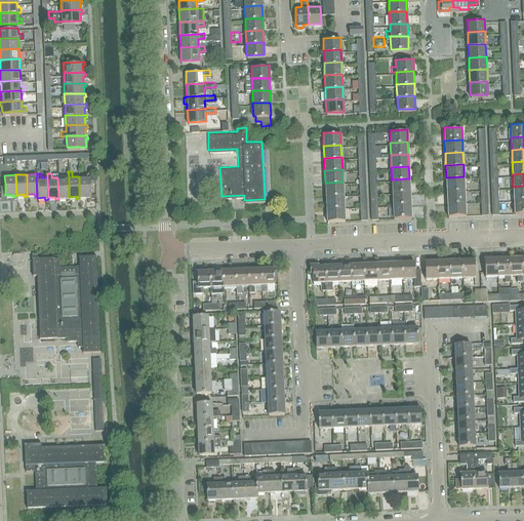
[(89,175),(79,176),(79,196),(86,196),(87,198),(89,197),(89,196),(90,196),(89,175)]
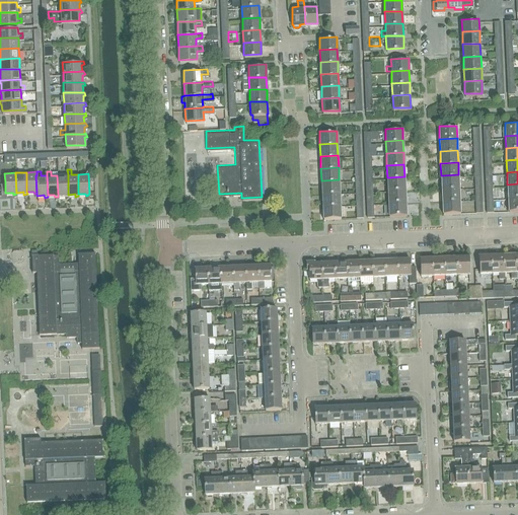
[(68,174),(57,175),(58,195),(65,195),(65,197),(68,196),(68,195),(68,174)]
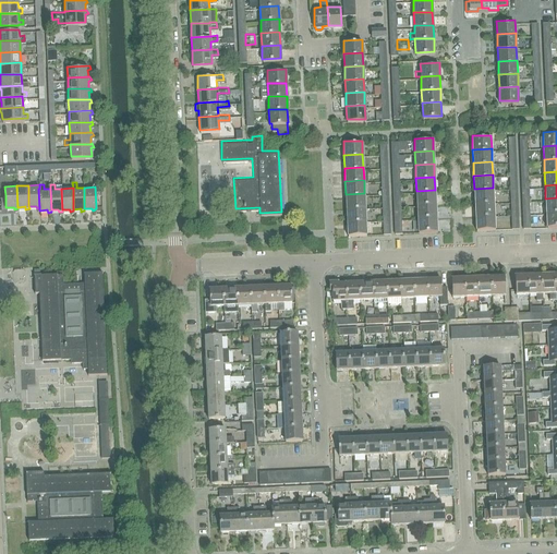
[(474,189),(475,202),(494,201),(493,188),(474,189)]
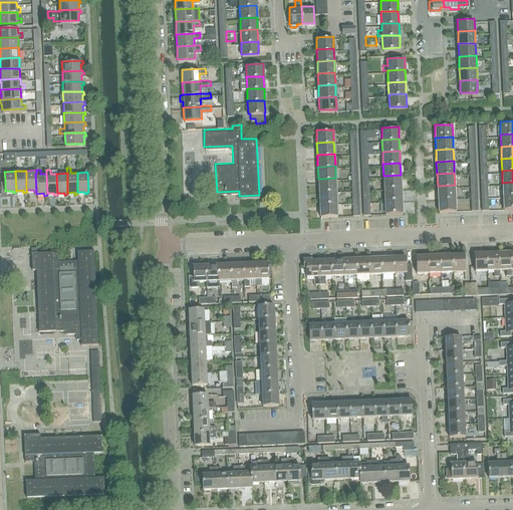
[(383,176),(383,188),(401,187),(401,175),(383,176)]
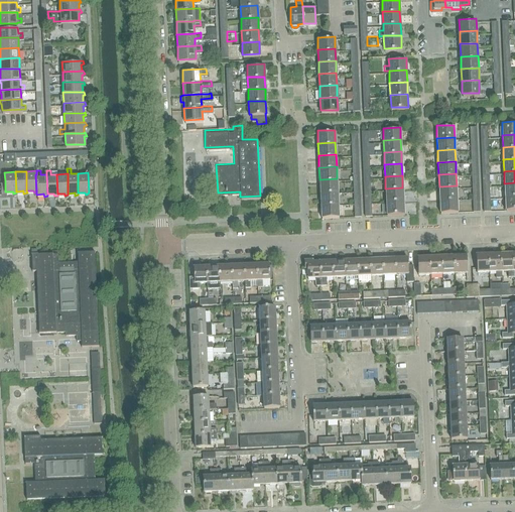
[(319,179),(320,192),(338,190),(337,178),(319,179)]
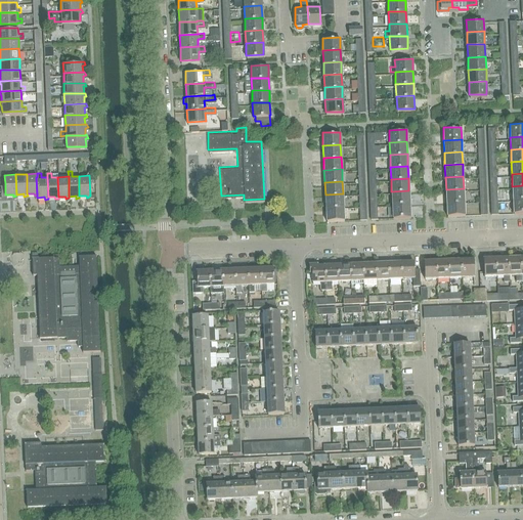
[(522,185),(512,186),(513,199),(522,198),(522,185)]
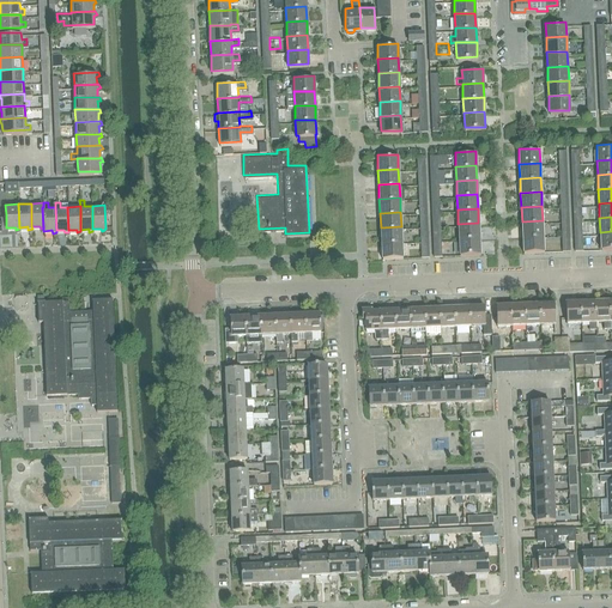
[(522,222),(522,236),(543,235),(543,220),(522,222)]
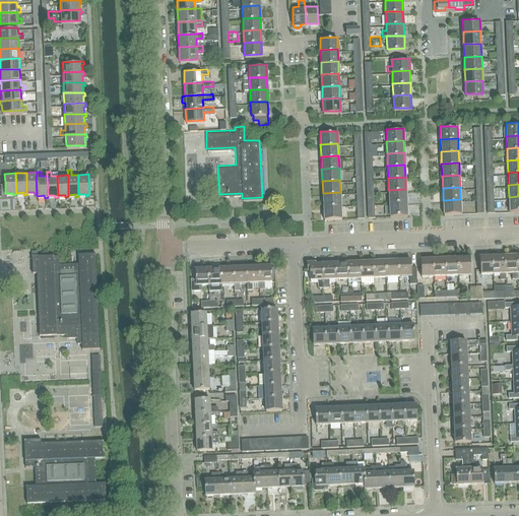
[(388,190),(389,202),(406,201),(405,189),(388,190)]
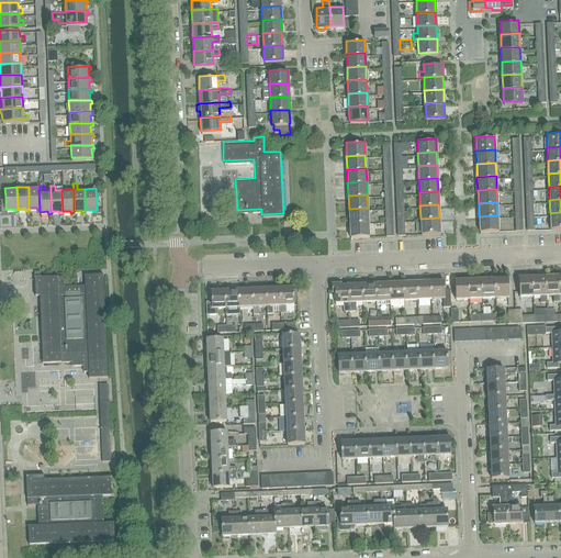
[(349,209),(349,222),(368,221),(368,208),(349,209)]
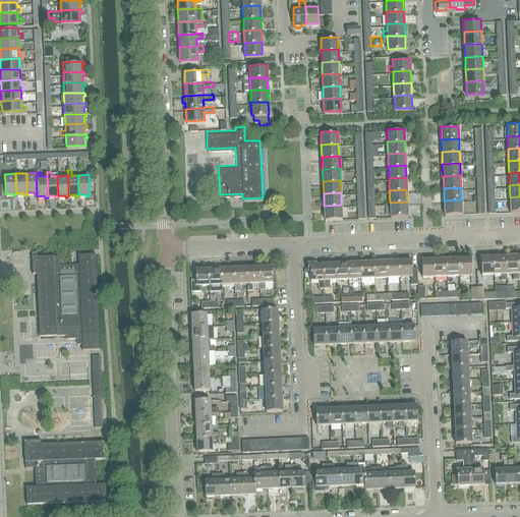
[(519,196),(510,197),(510,210),(519,209),(519,196)]
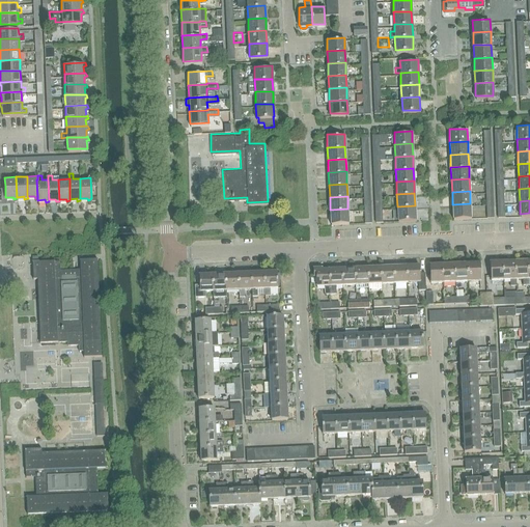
[(470,203),(452,204),(453,217),(471,216),(470,203)]
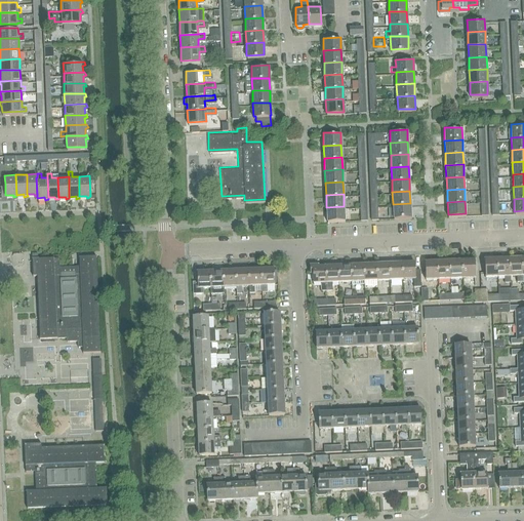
[(410,203),(393,204),(393,216),(411,216),(410,203)]
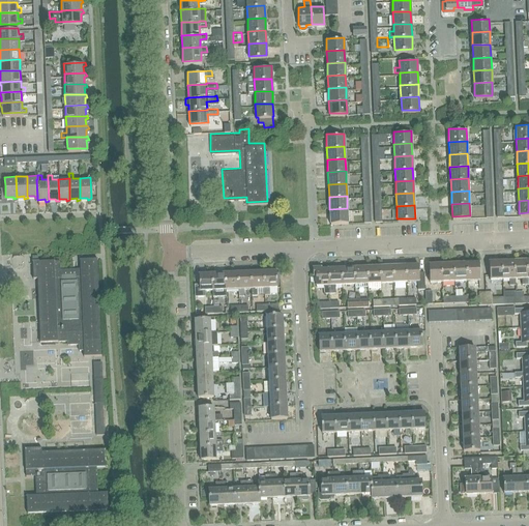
[(347,208),(329,209),(330,222),(348,221),(347,208)]
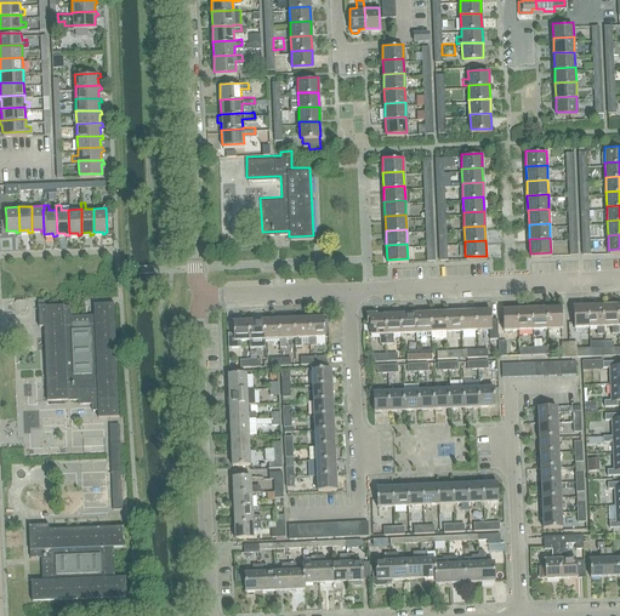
[(44,303),(38,303),(38,324),(43,324),(46,398),(78,397),(79,400),(91,400),(92,408),(98,408),(98,414),(97,414),(97,415),(119,414),(119,412),(118,412),(113,301),(113,300),(111,300),(92,301),(92,302),(94,302),(94,313),(69,314),(68,302),(44,303)]
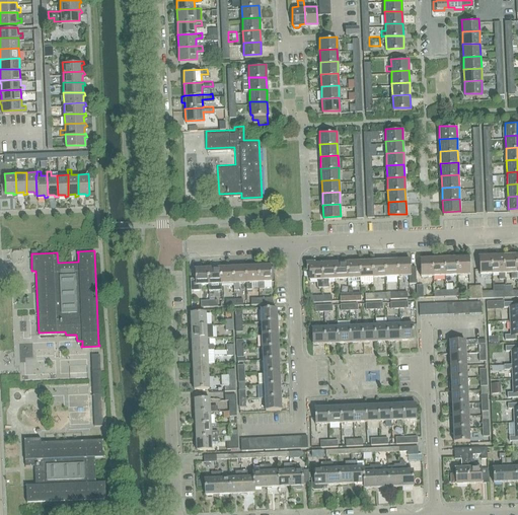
[(503,252),(491,253),(492,271),(498,270),(499,277),(504,276),(504,270),(503,252)]
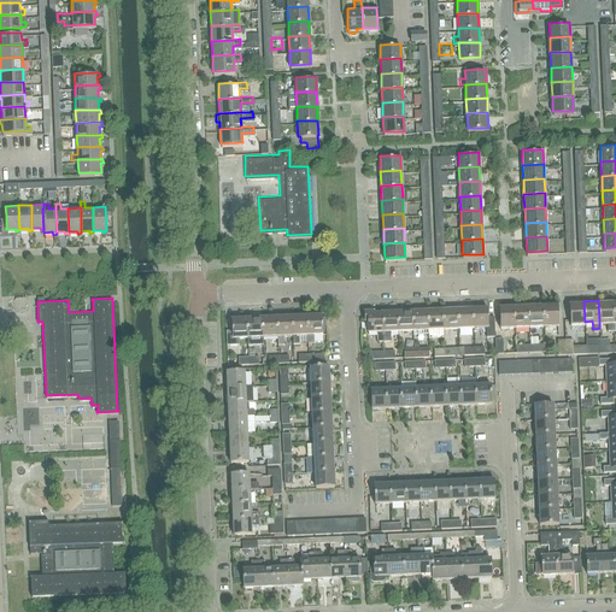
[(614,328),(614,321),(612,300),(598,300),(599,321),(606,321),(606,328),(614,328)]
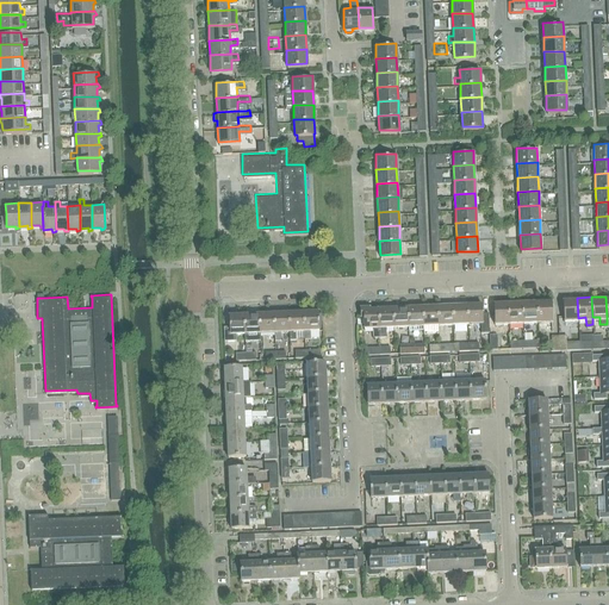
[(564,318),(578,318),(577,298),(563,298),(564,318)]
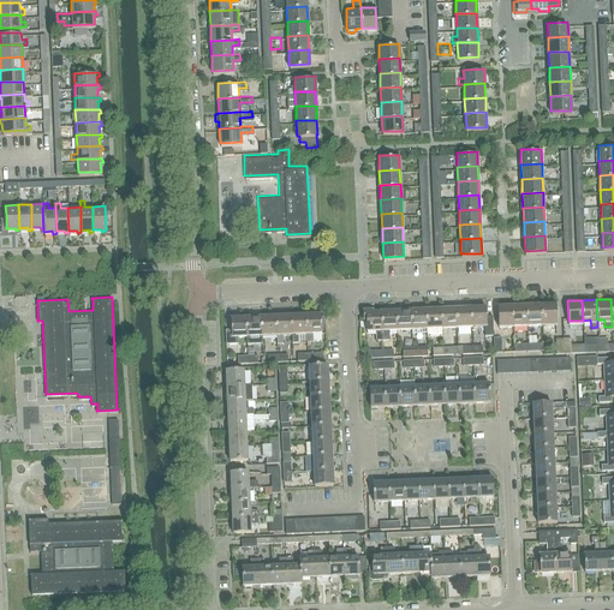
[(541,301),(526,303),(528,323),(542,322),(541,301)]
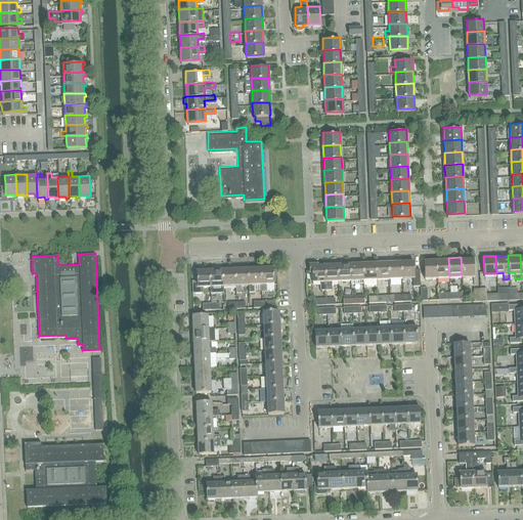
[(473,257),(461,257),(462,274),(474,274),(473,257)]
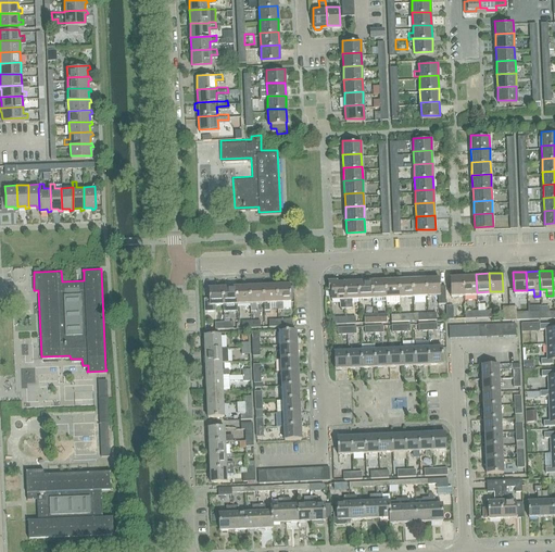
[(377,278),(371,278),(371,296),(386,295),(385,277),(385,274),(377,275),(377,278)]
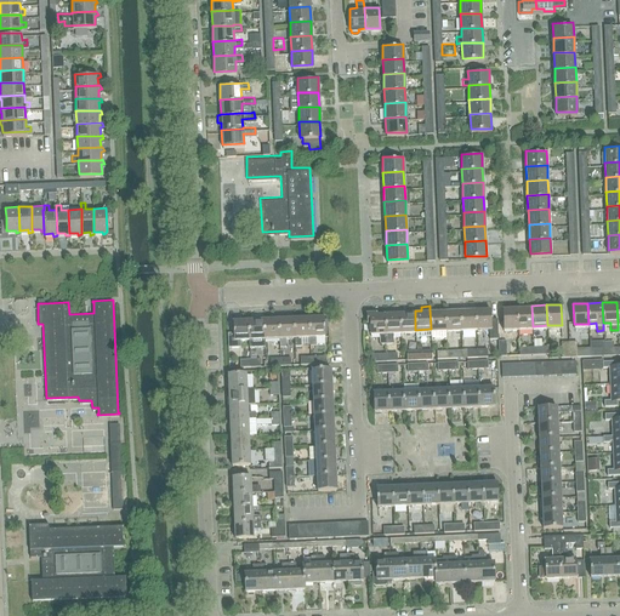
[(518,326),(517,306),(502,307),(502,328),(518,326)]
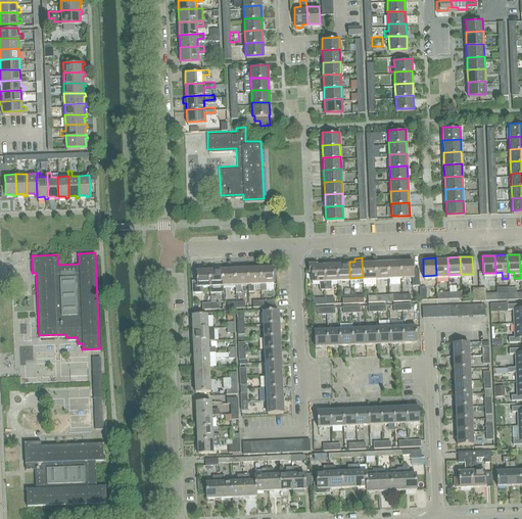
[(447,257),(435,257),(436,275),(448,275),(447,257)]
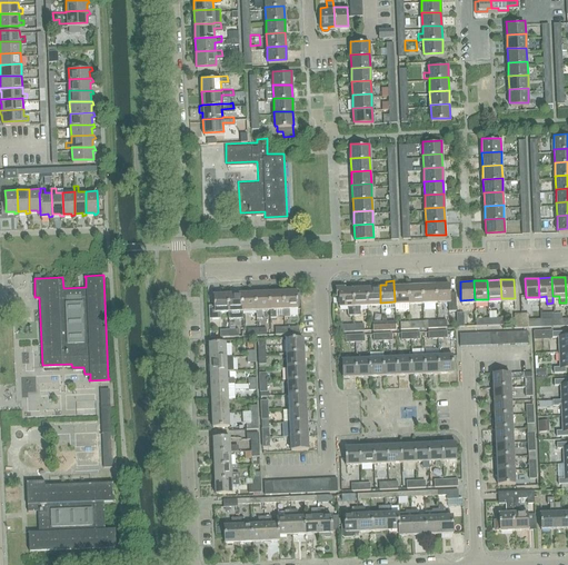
[(358,286),(352,286),(354,313),(359,311),(359,303),(367,303),(366,285),(366,281),(358,283),(358,286)]
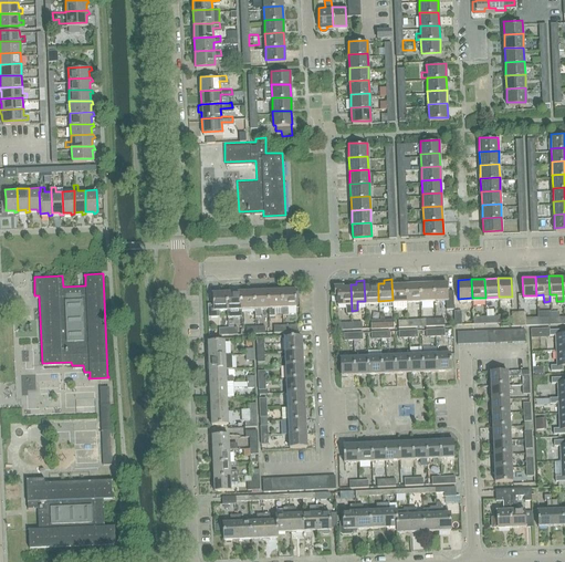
[(447,280),(432,281),(433,298),(446,298),(446,306),(453,306),(452,288),(447,288),(447,280)]
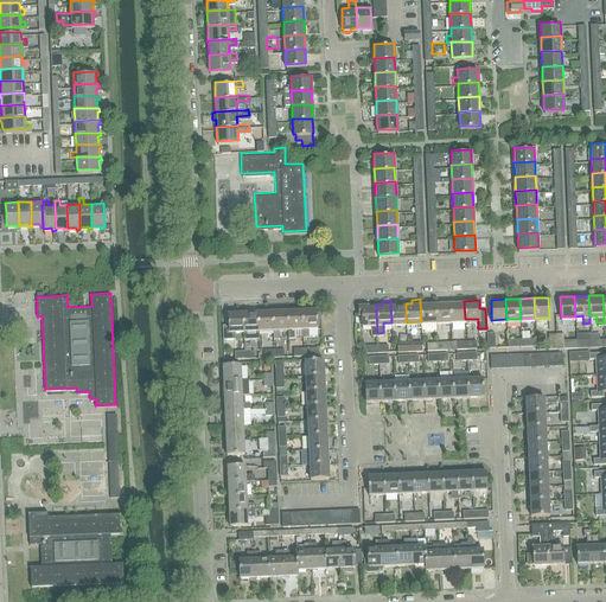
[(450,301),(434,302),(435,321),(450,320),(450,301)]
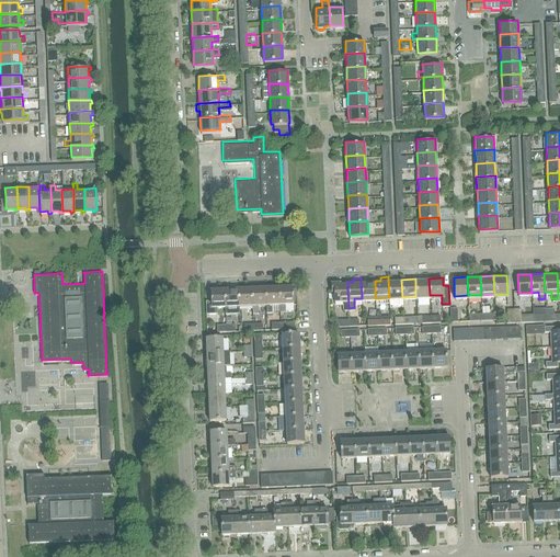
[(429,279),(415,279),(415,296),(430,295),(429,279)]
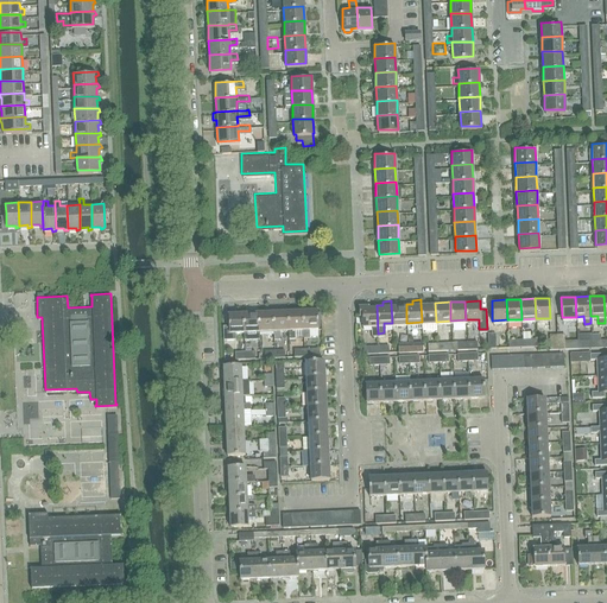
[(435,303),(421,303),(422,322),(436,322),(435,303)]
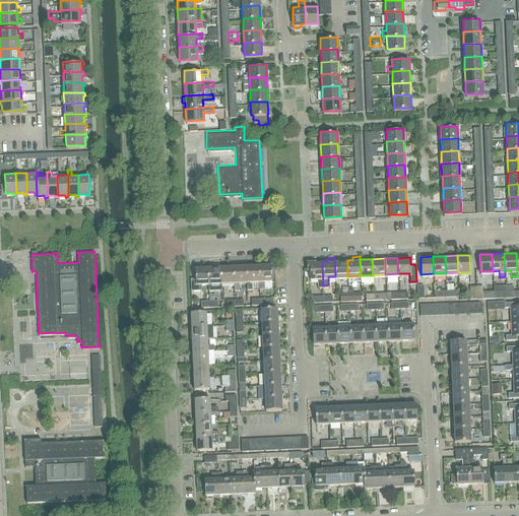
[(323,285),(322,261),(315,261),(315,260),(306,260),(307,268),(309,268),(310,277),(317,277),(318,285),(323,285)]
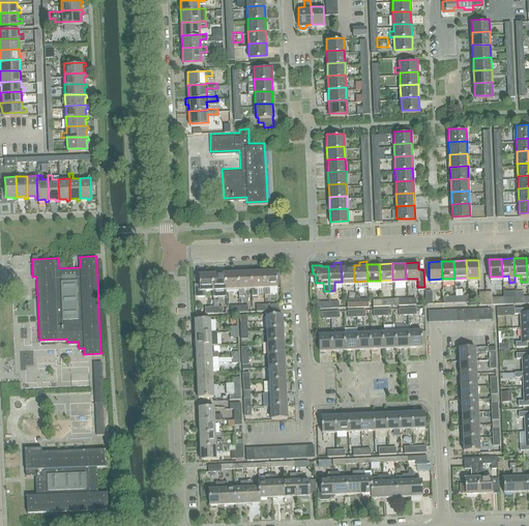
[(354,265),(341,265),(342,282),(354,282),(354,265)]
